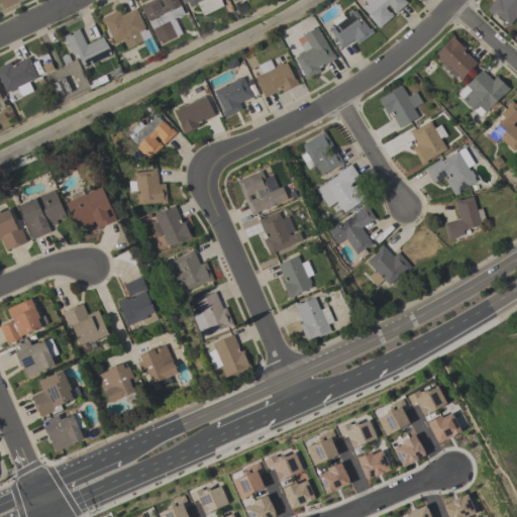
[(19,0),(3,8),(0,2),(0,0),(19,0)]
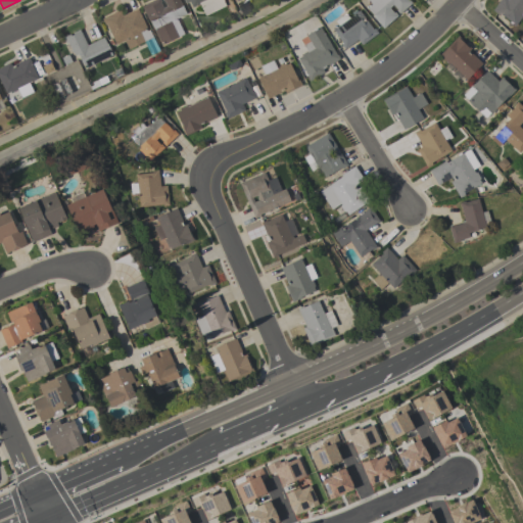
[(161,45),(149,20),(148,21),(141,6),(152,0),(159,0),(160,1),(159,2),(162,7),(165,6),(162,0),(179,0),(186,13),(176,18),(183,34),(161,45)]
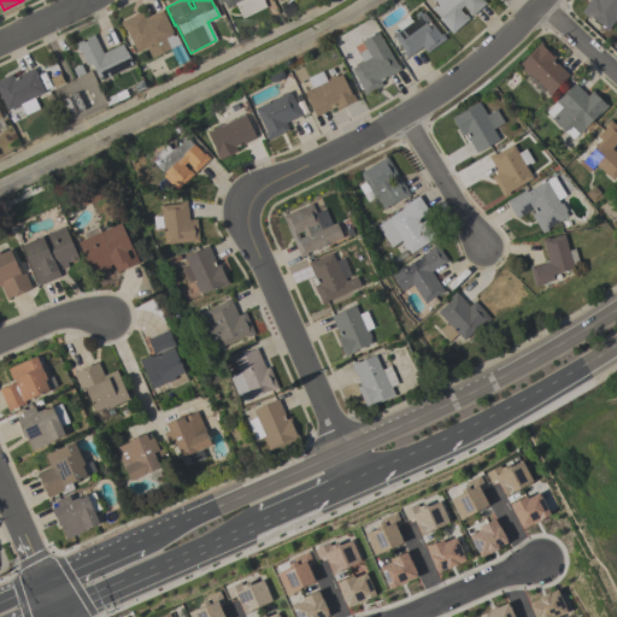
[(263,0),(265,6),(241,18),(235,4),(227,9),(223,1),(218,4),(216,0),(263,0)]
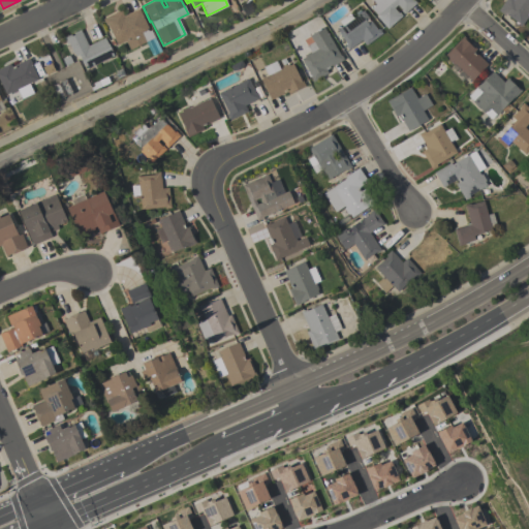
[(413,0),(415,2),(403,13),(400,10),(401,9),(397,4),(393,7),(397,12),(398,11),(401,16),(386,28),(376,17),(377,16),(371,8),(376,3),(373,0),(413,0)]
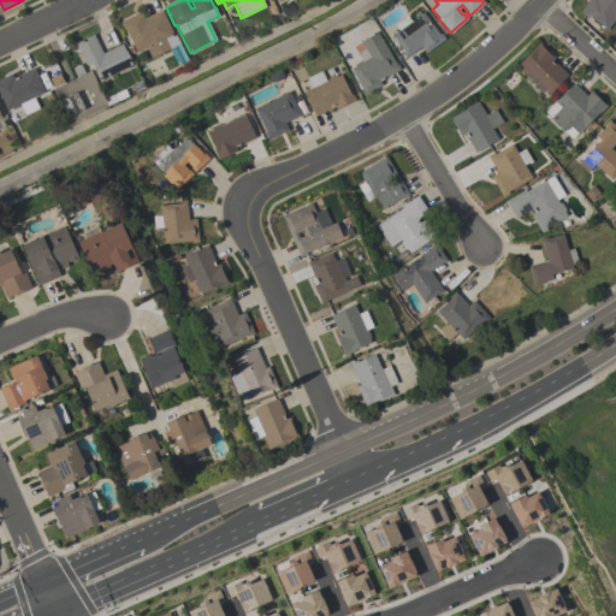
[(615,18),(605,30),(604,29),(604,28),(588,16),(586,17),(579,12),(587,0),(615,0),(615,18)]
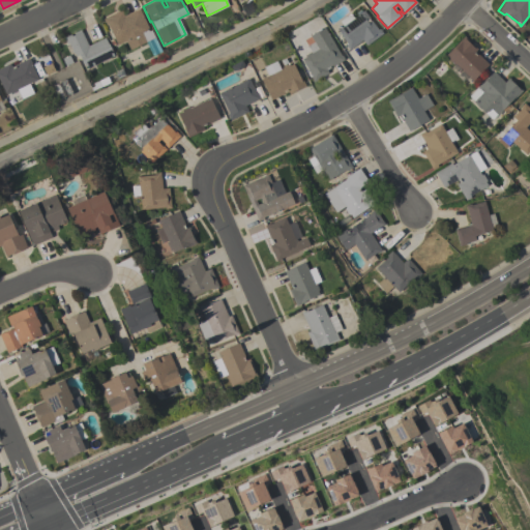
[(107,24),(106,24),(102,19),(120,9),(123,16),(139,8),(148,28),(147,28),(148,31),(150,30),(162,52),(152,56),(145,41),(129,50),(125,40),(117,45),(107,24)]
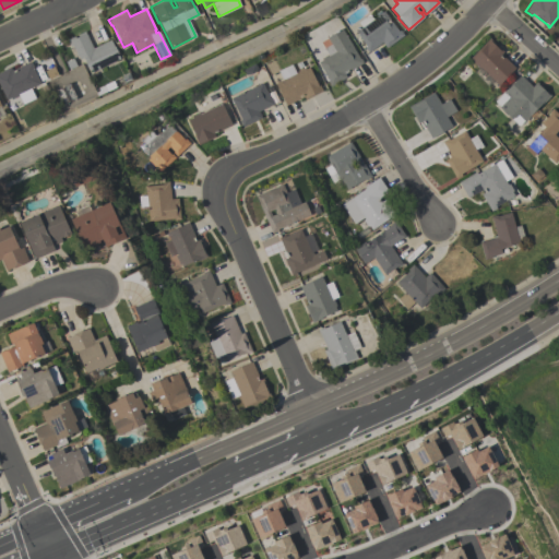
[(397,31),(400,30),(403,35),(385,48),(381,42),(367,52),(364,47),(365,46),(355,32),(360,27),(357,22),(368,14),(372,19),(383,11),(397,31)]
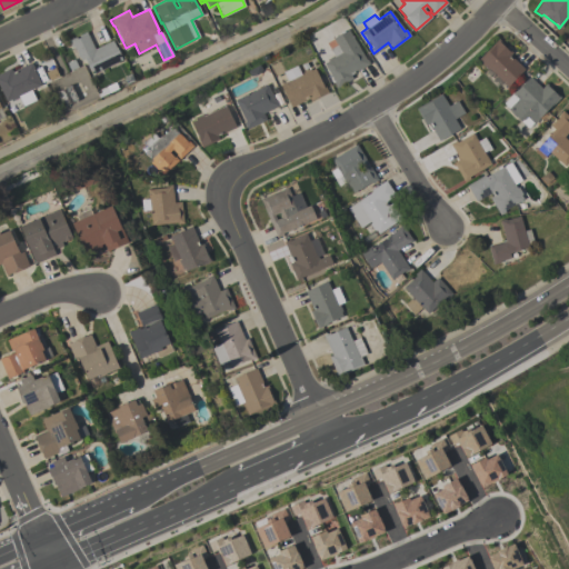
[(366,60),(366,59),(369,65),(350,76),(352,79),(336,88),(332,82),(333,81),(323,63),(327,61),(327,59),(333,56),(329,49),(336,45),(332,38),(348,29),(366,60)]
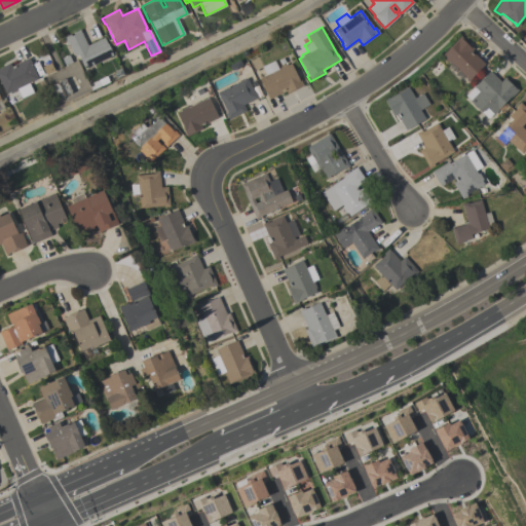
[(83,69),(75,52),(71,54),(63,37),(79,29),(87,45),(104,37),(112,55),(83,69)]
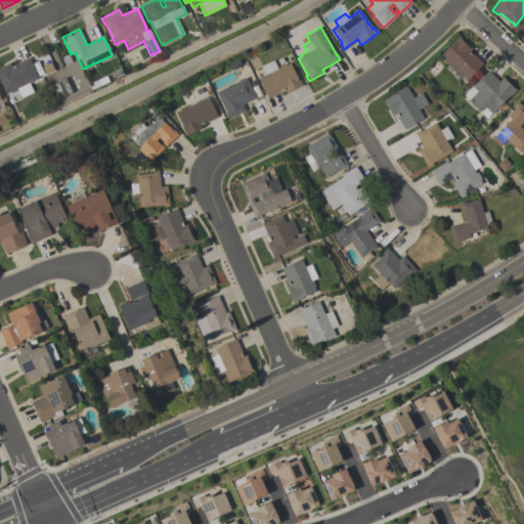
[(456,81),(443,68),(447,62),(439,54),(459,35),(472,48),(469,50),(482,63),(467,79),(462,75),(456,81)]
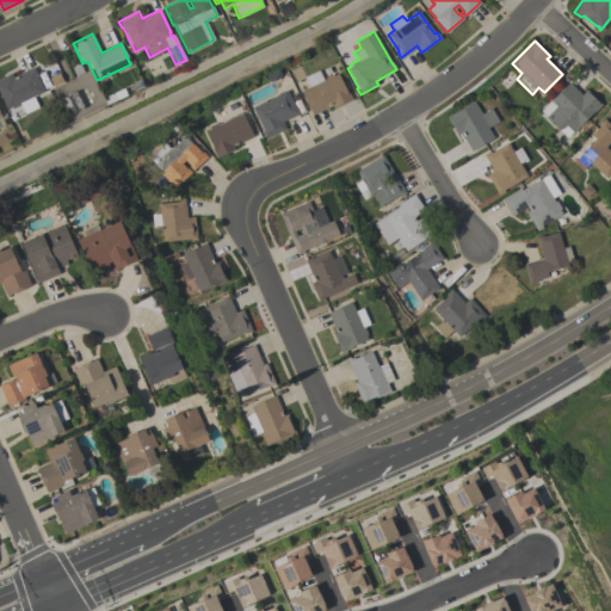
[(72,68),(79,63),(84,73),(75,76),(72,68)]
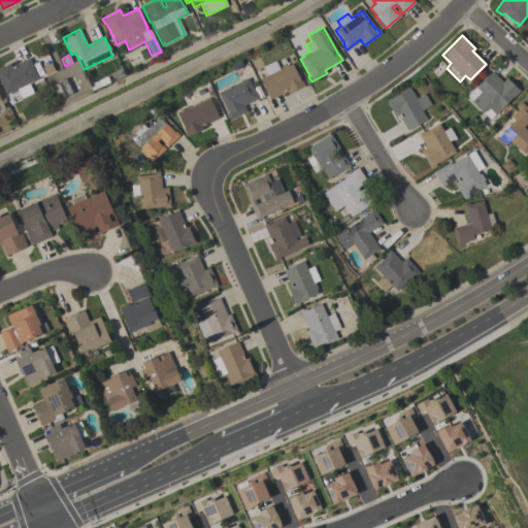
[(37,78),(27,84),(30,91),(19,96),(17,91),(10,94),(9,92),(5,94),(0,83),(0,67),(9,63),(11,66),(29,58),(31,61),(31,64),(37,78)]
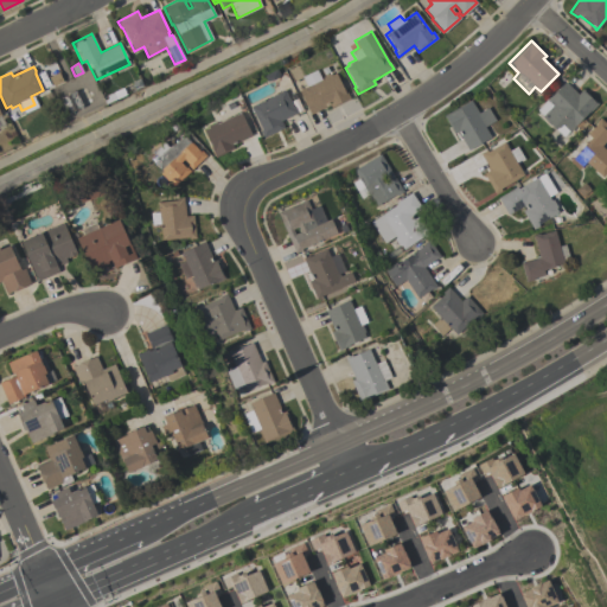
[(343,89),(344,88),(350,100),(331,108),(330,106),(310,114),(298,90),(306,87),(301,76),(317,69),(321,80),(323,78),(321,77),(330,74),(331,75),(334,72),(343,89)]
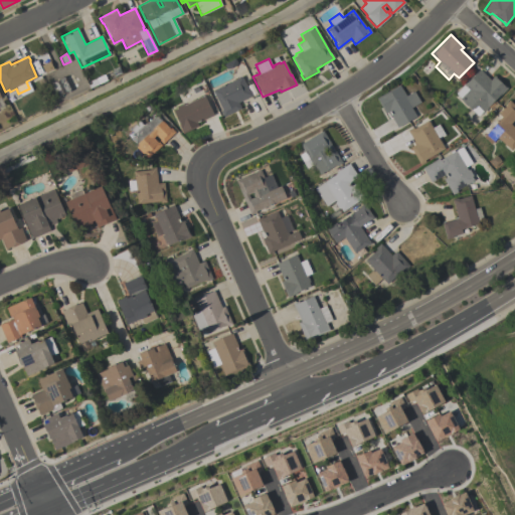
[(41,65),(49,62),(53,70),(45,73),(41,65)]
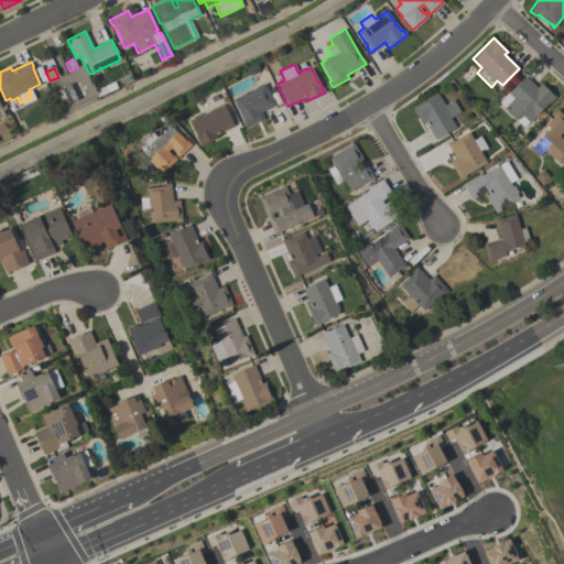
[(537,87),(541,83),(555,97),(544,108),(543,107),(540,109),(543,112),(535,120),(534,119),(533,120),(532,119),(529,122),(528,122),(523,127),(511,116),(510,116),(507,112),(507,111),(502,108),(503,107),(498,102),(524,76),(537,87)]
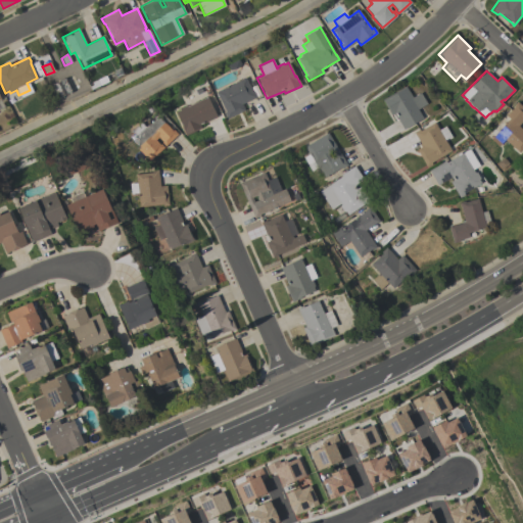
[(72,92),(58,98),(51,85),(64,78),(72,92)]
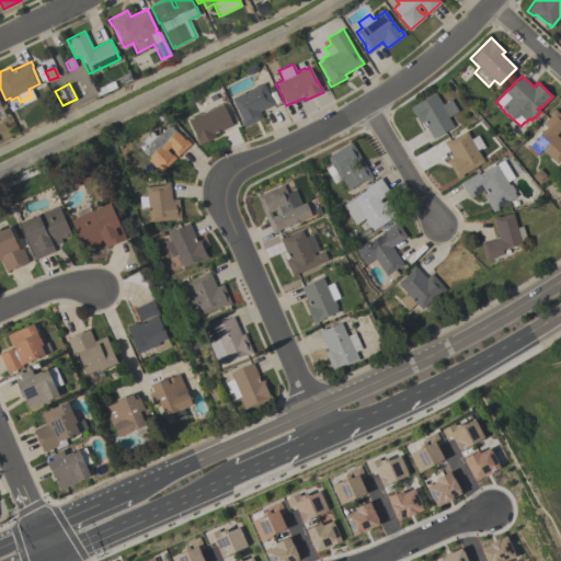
[(263,83),(270,98),(272,98),(275,104),(259,112),(262,117),(243,127),(240,121),(242,119),(231,99),(263,83)]
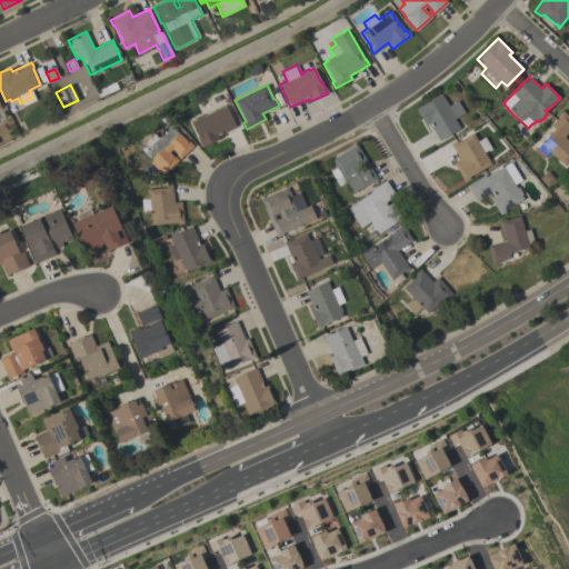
[(463,112),(453,119),(459,128),(438,141),(428,123),(425,126),(415,109),(441,93),(448,106),(457,100),(463,112)]
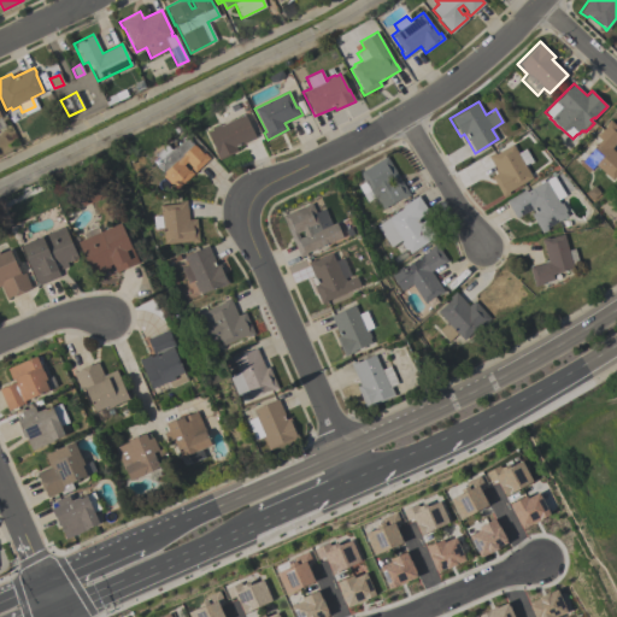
[(256,137),(235,147),(238,151),(218,160),(213,148),(215,148),(206,133),(211,130),(211,128),(218,124),(219,125),(244,115),(256,137)]
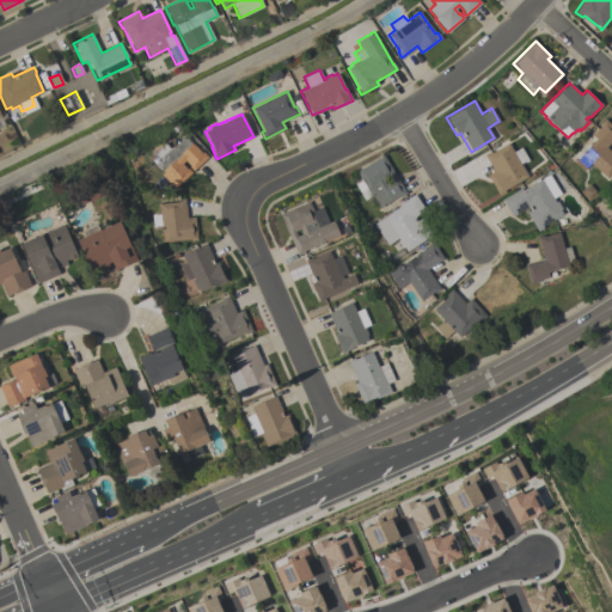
[(589,163),(582,171),(573,163),(585,151),(581,147),(601,124),(600,123),(604,118),(611,126),(611,140),(606,147),(611,152),(611,172),(607,178),(589,163)]
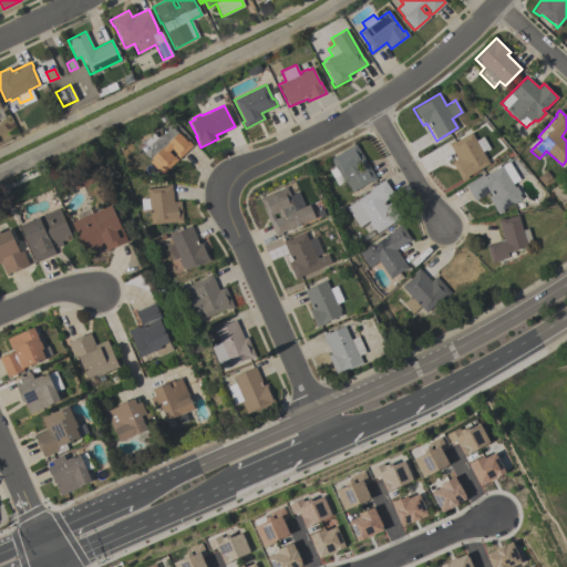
[(178,158),(175,154),(176,154),(171,148),(167,152),(173,156),(174,156),(177,160),(162,175),(148,162),(151,160),(143,153),(148,147),(143,142),(153,132),(157,137),(161,134),(162,135),(171,126),(186,142),(187,141),(192,145),(178,158)]
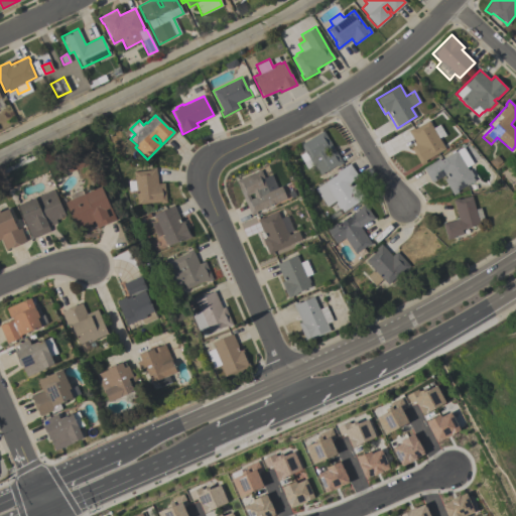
[(432,128),(438,124),(445,135),(439,139),(444,149),(424,160),(425,162),(420,164),(411,147),(416,144),(408,130),(413,127),(414,129),(428,120),(432,128)]
